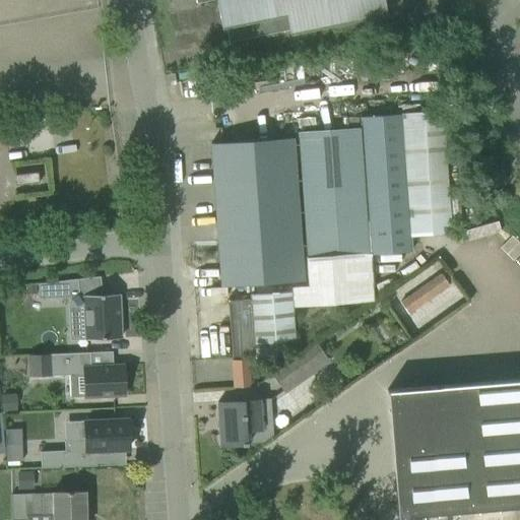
[(195,0),(196,4),(213,0),(219,0),(229,43),(294,30),(290,11),(348,0),(195,0)]
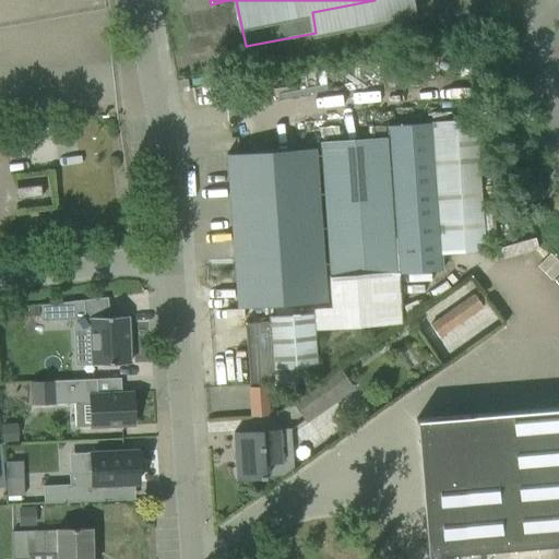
[(323,150),(334,298),(323,299),(244,306),(249,383),(317,379),(313,330),(402,323),(399,280),(441,276),(440,253),(485,250),(475,119),(388,126),(389,145),(323,150)]
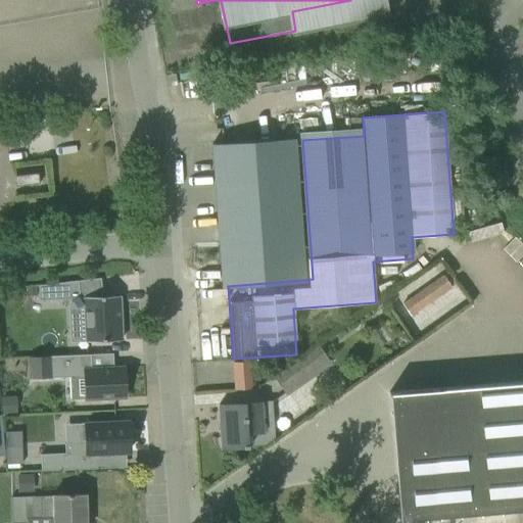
[(292,138),(210,144),(221,287),(228,286),(302,280),(292,138)]
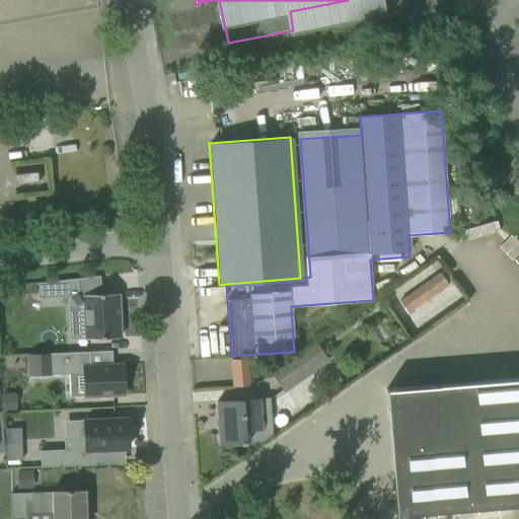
[(13,175),(15,186),(39,182),(38,172),(13,175)]
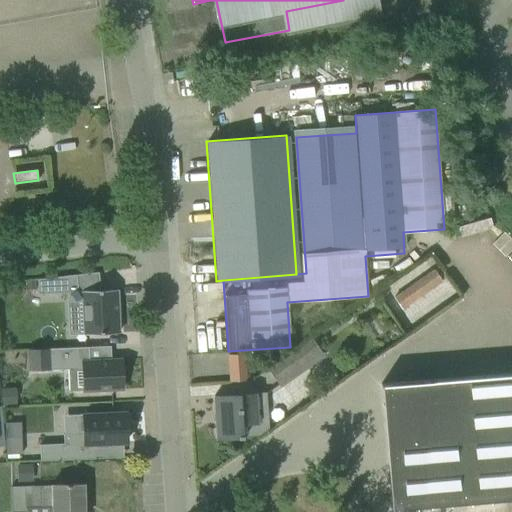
[(433,269),(394,298),(402,310),(442,282),(433,269)]
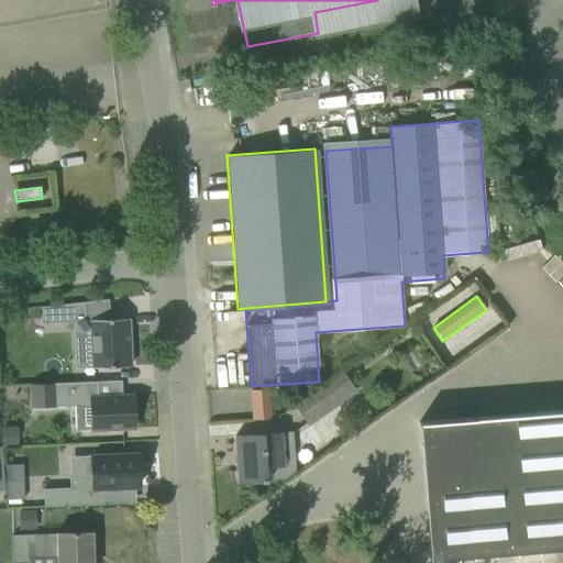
[(41,307),(42,323),(73,322),(73,333),(90,332),(92,368),(130,366),(128,318),(86,320),(84,301),(41,307)]
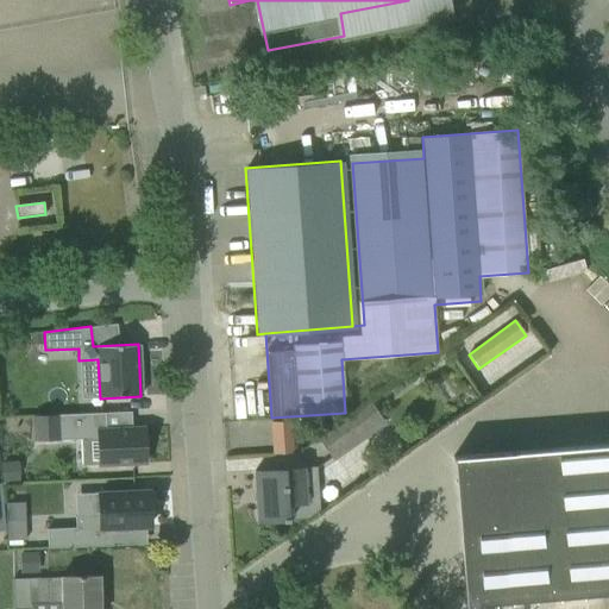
[(42,334),(31,334),(31,344),(42,344),(42,334)]
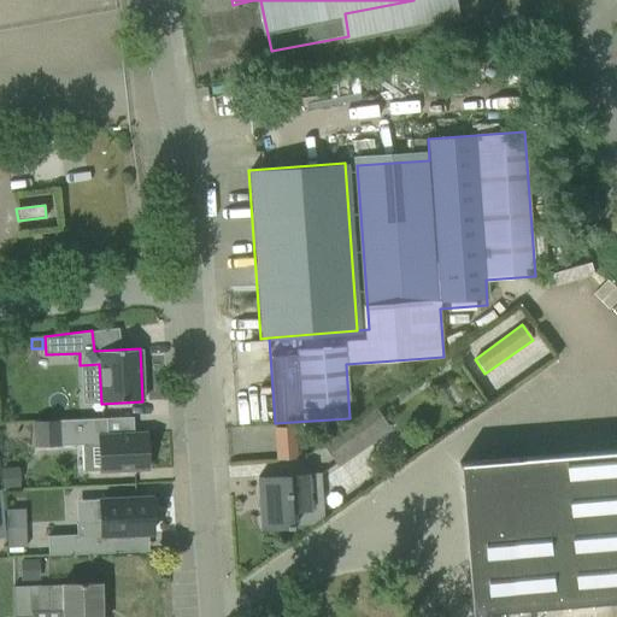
[(374,409),(323,445),(334,460),(385,424),(374,409)]
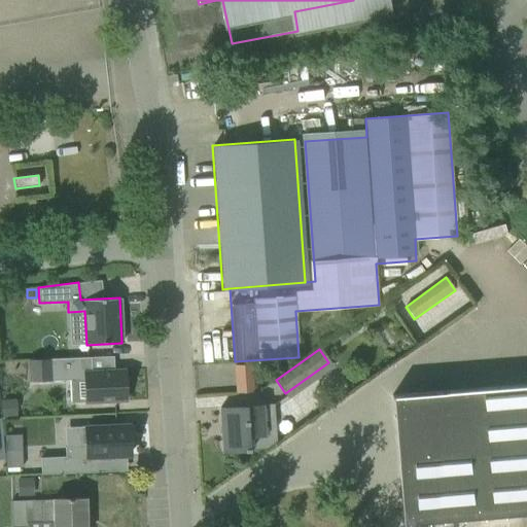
[(126,400),(125,370),(91,372),(91,356),(29,359),(29,381),(84,378),(85,402),(126,400)]
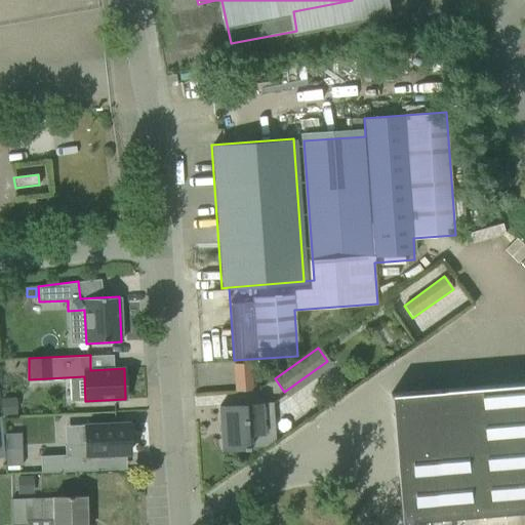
[(234,364),(236,391),(251,390),(249,363),(234,364)]
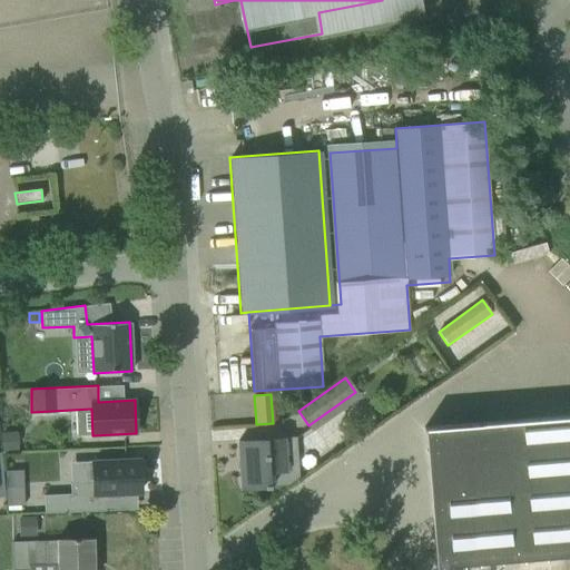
[(569,569),(569,415),(426,428),(423,428),(423,430),(426,430),(429,430),(430,448),(433,488),(439,563),(461,561),(569,552),(569,569)]
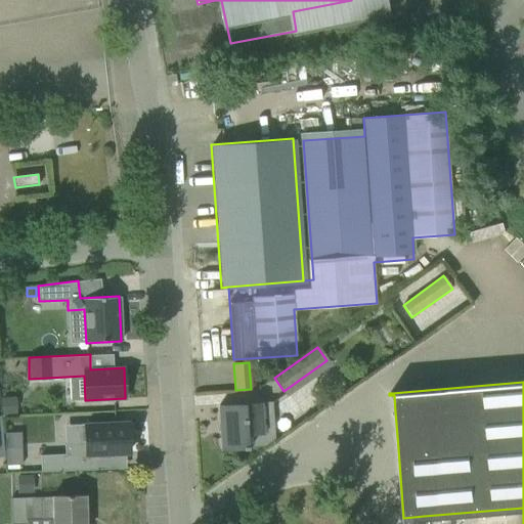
[(15,397),(2,398),(3,416),(16,415),(15,397)]
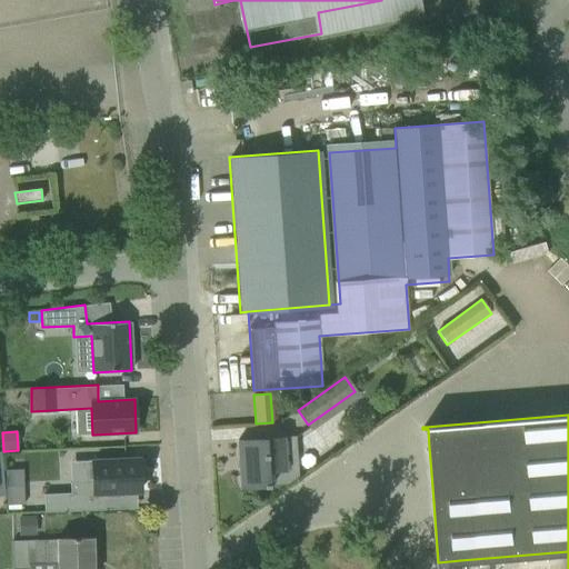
[(282,437),(238,439),(241,489),(270,487),(270,486),(287,485),(297,477),(295,437),(282,438),(282,437)]
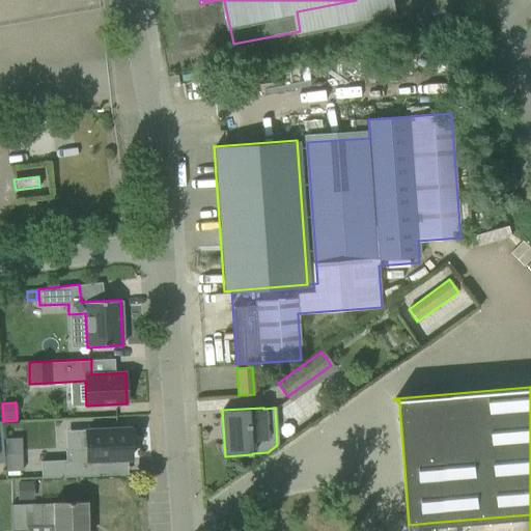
[(131,458),(130,428),(86,430),(86,449),(65,450),(65,460),(40,462),(42,478),(99,475),(98,460),(131,458)]
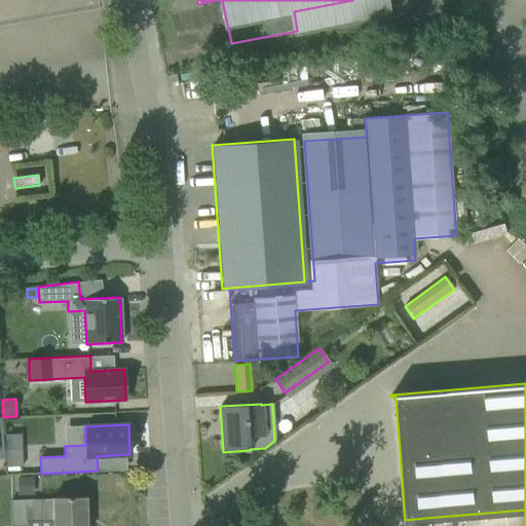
[(7,471),(24,470),(23,453),(6,454),(7,471)]
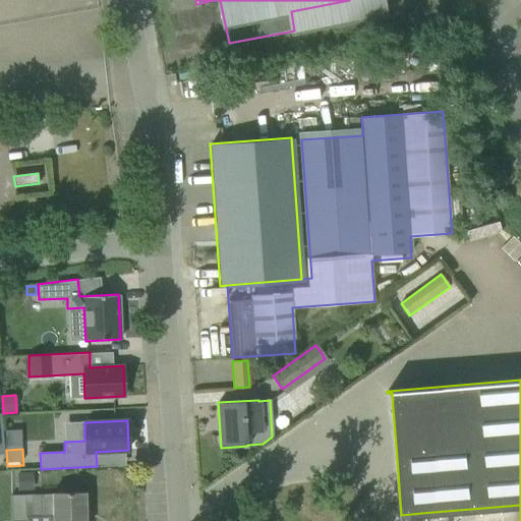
[(32,471),(20,471),(20,485),(32,484),(32,471)]
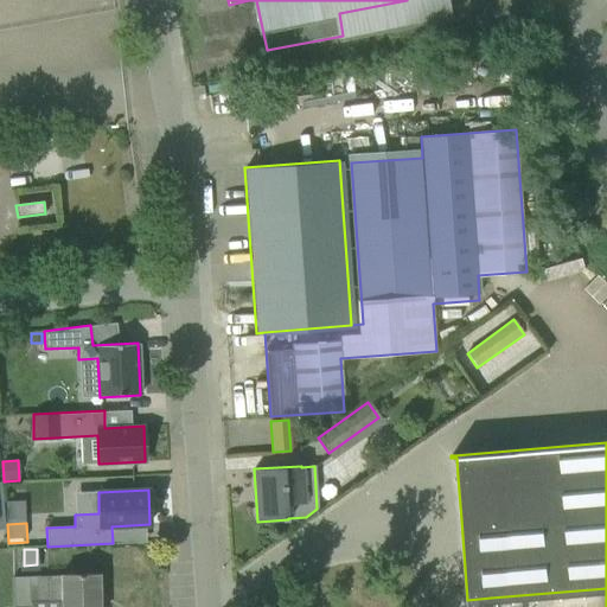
[(30,576),(30,579),(12,579),(12,606),(29,606),(30,602),(62,601),(62,606),(98,606),(98,575),(30,576)]
